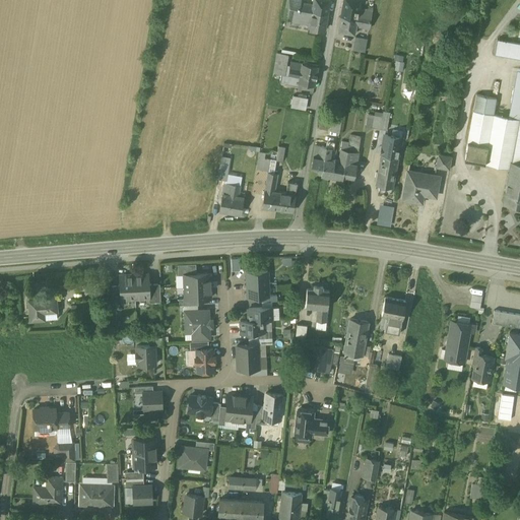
[(287,0),(286,7),(294,9),(295,9),(299,10),(299,9),(328,14),(330,0),(313,0),(313,5),(301,2),(301,0),(287,0)]
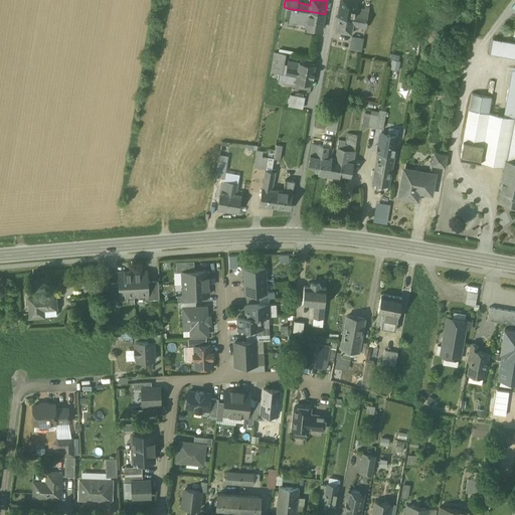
[(357,5),(341,2),(338,17),(354,19),(355,13),(357,5)]
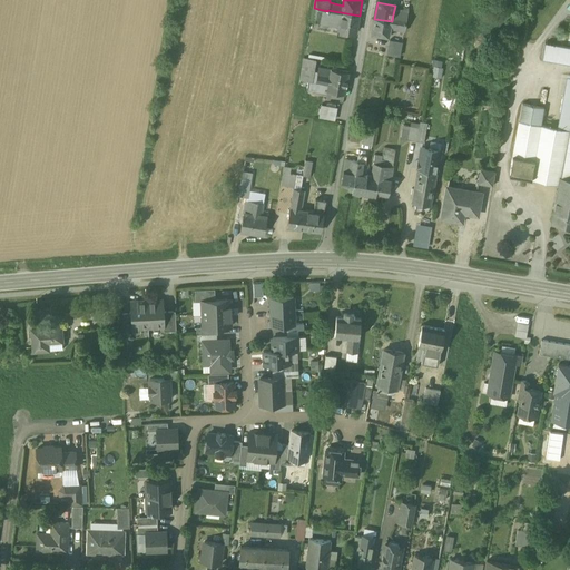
[(322,10),(314,8),(312,21),(318,22),(322,10)]
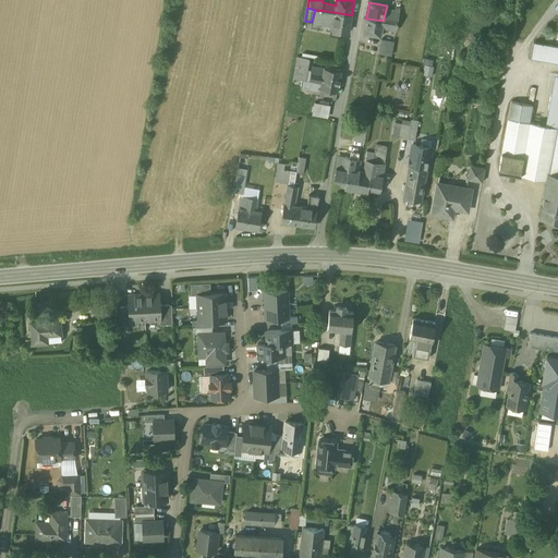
[(352,15),(320,10),(320,11),(316,10),(315,13),(316,14),(316,15),(319,16),(319,17),(334,20),(331,28),(349,32),(352,15)]
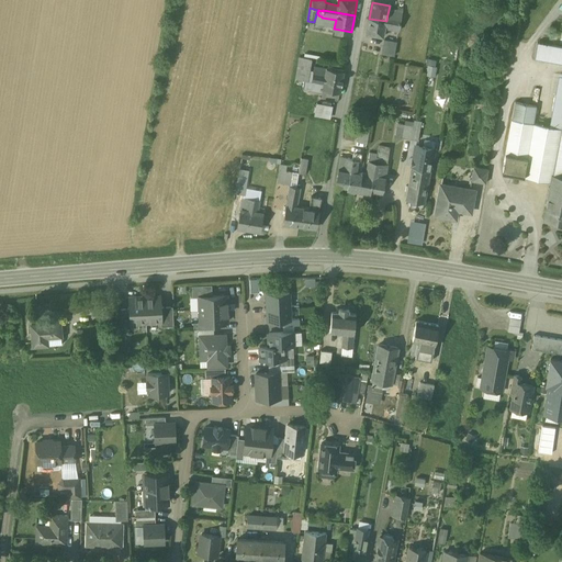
[(402,17),(388,14),(386,21),(401,23),(402,17)]
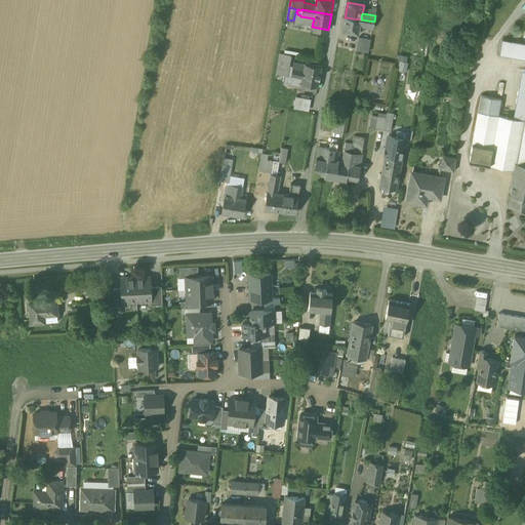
[(361,19),(345,17),(342,32),(358,35),(360,27),(361,19)]
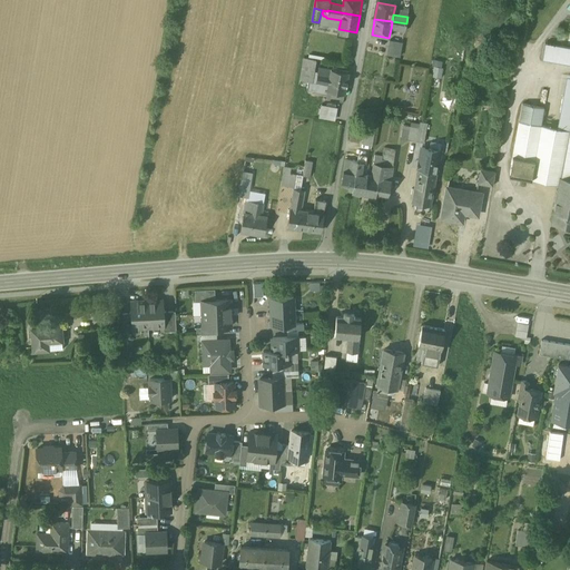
[(406,23),(392,21),(391,29),(405,31),(406,23)]
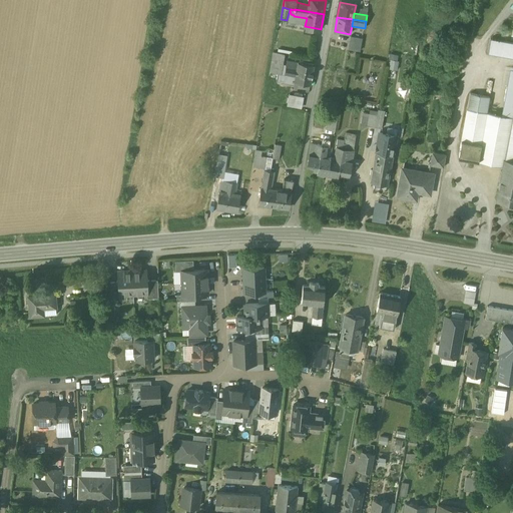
[(363,38),(351,36),(348,49),(360,51),(363,38)]
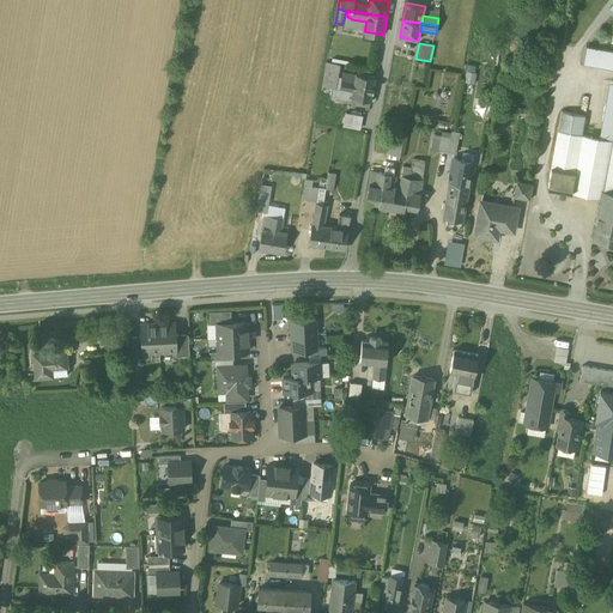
[(612,52),(587,47),(583,64),(612,68),(612,52)]
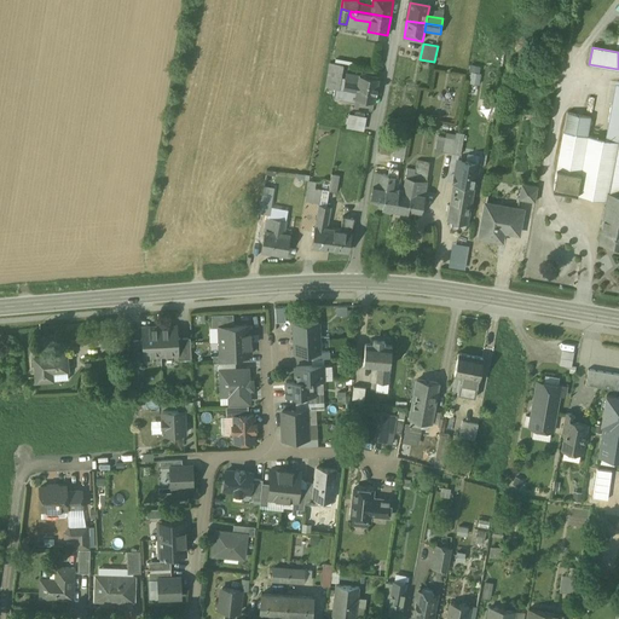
[(343,65),(330,63),(325,87),(340,90),(343,65)]
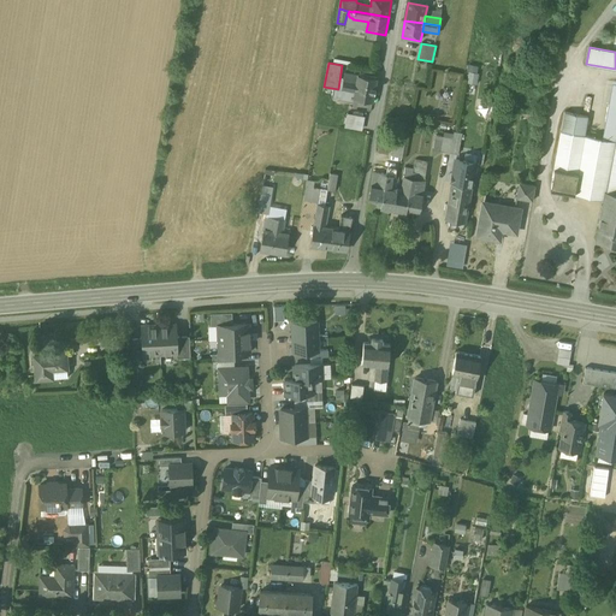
[(377,78),(345,72),(342,90),(355,93),(354,99),(373,102),(377,78)]
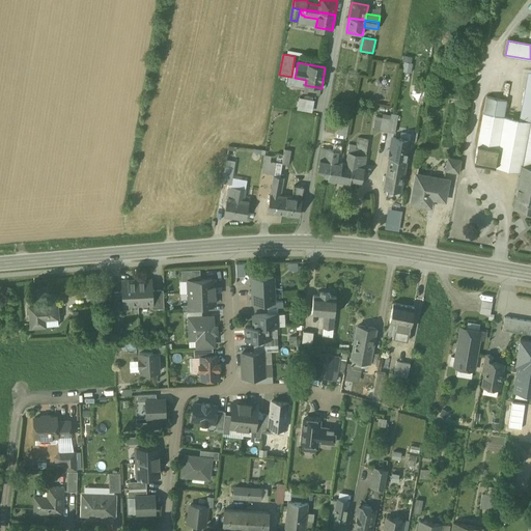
[(413,63),(402,62),(400,73),(412,74),(413,63)]
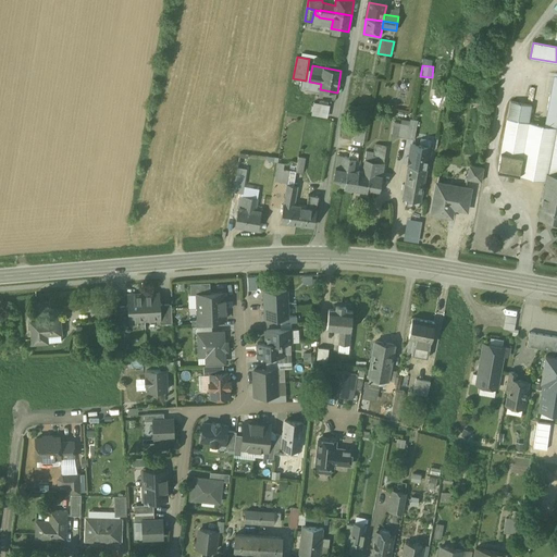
[(329,116),(331,103),(313,101),(312,115),(329,116)]
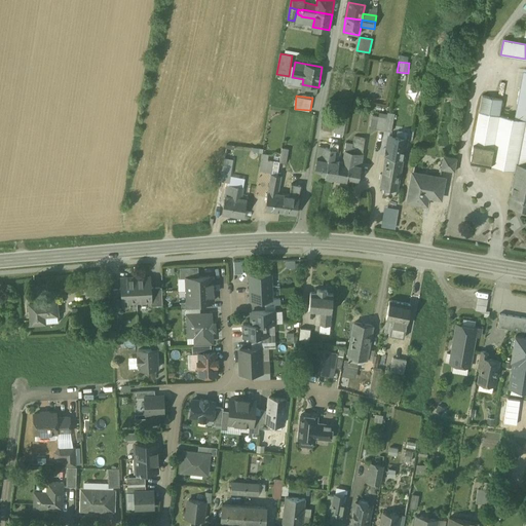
[(502,100),(482,97),(479,112),(499,116),(502,100)]
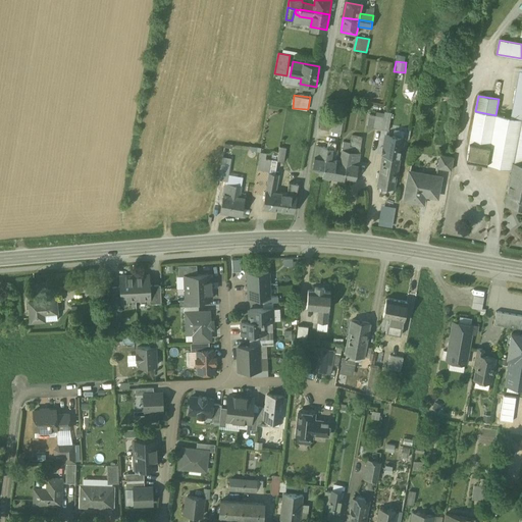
[(521,119),(496,115),(475,111),(470,144),(489,147),(486,165),(511,169),(513,162),(521,163),(521,119)]
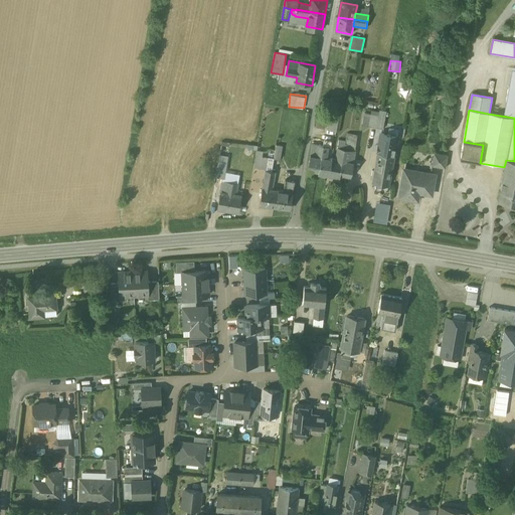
[(340,113),(332,111),(329,131),(337,132),(340,113)]
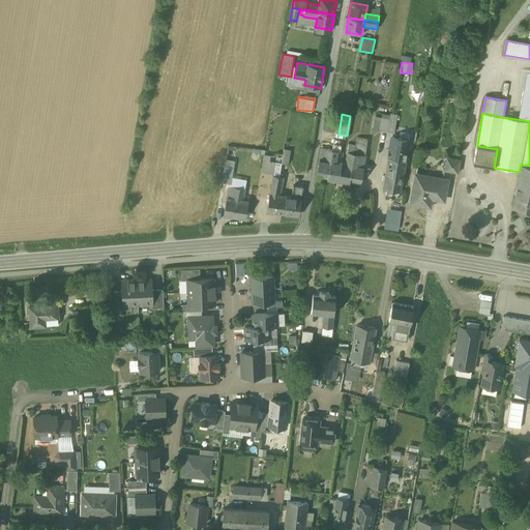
[(389,120),(375,117),(373,129),(387,131),(389,120)]
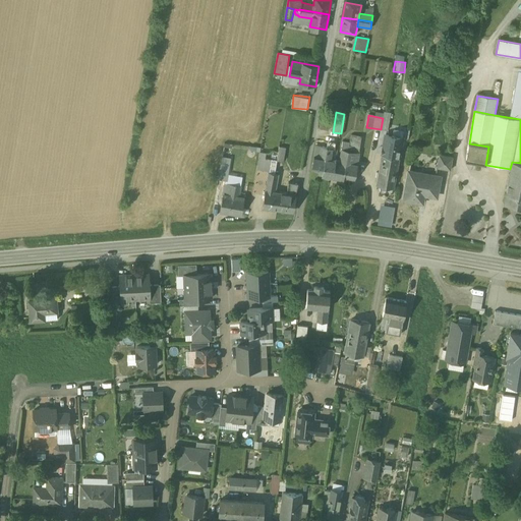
[(390,119),(383,118),(381,129),(388,131),(390,119)]
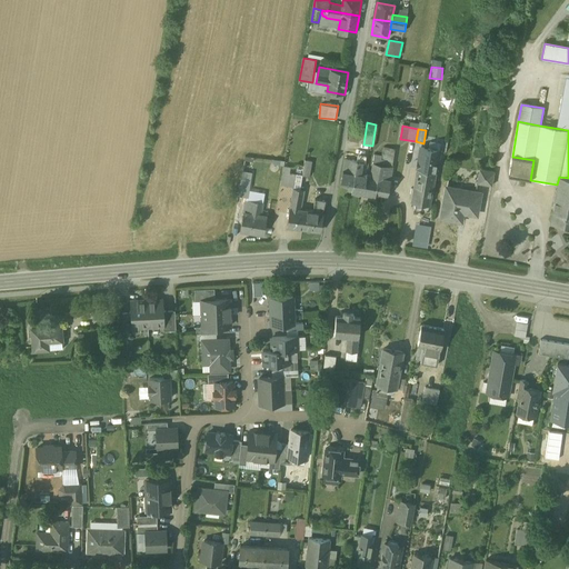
[(395,150),(383,148),(380,165),(392,167),(395,150)]
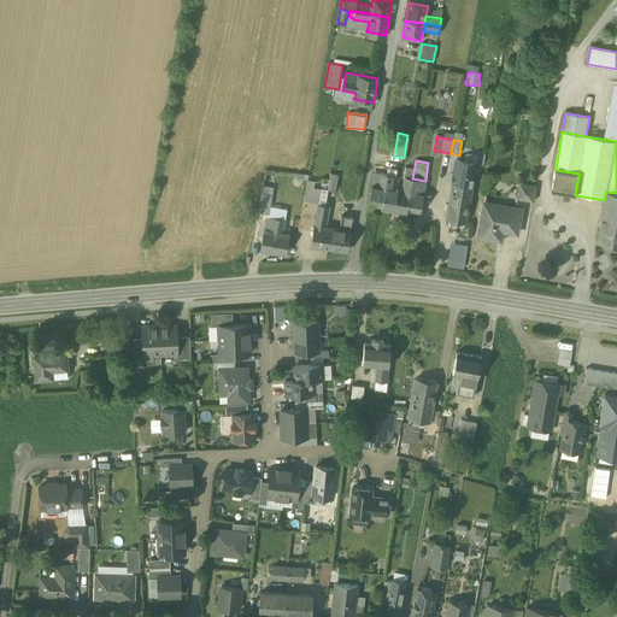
[(457,160),(453,184),(471,188),(476,164),(457,160)]
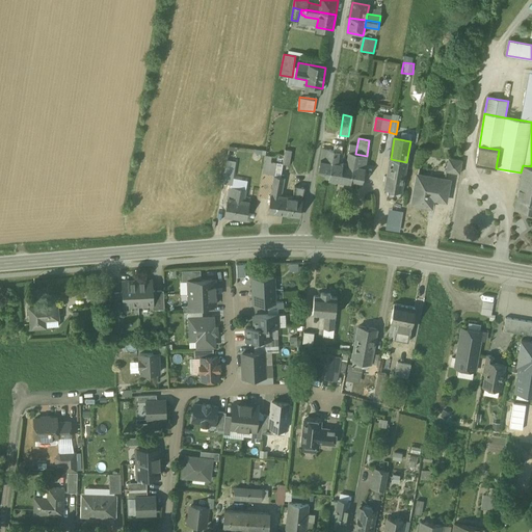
[(357,145),(350,144),(349,153),(355,154),(357,145)]
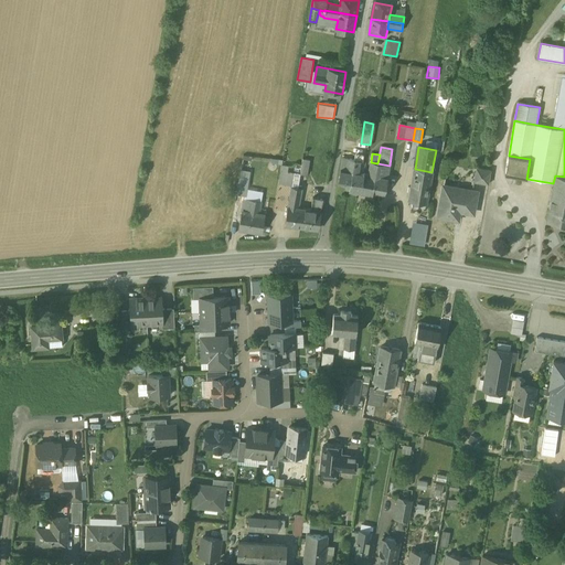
[(363,156),(355,155),(354,160),(350,191),(361,193),(364,174),(360,173),(363,156)]
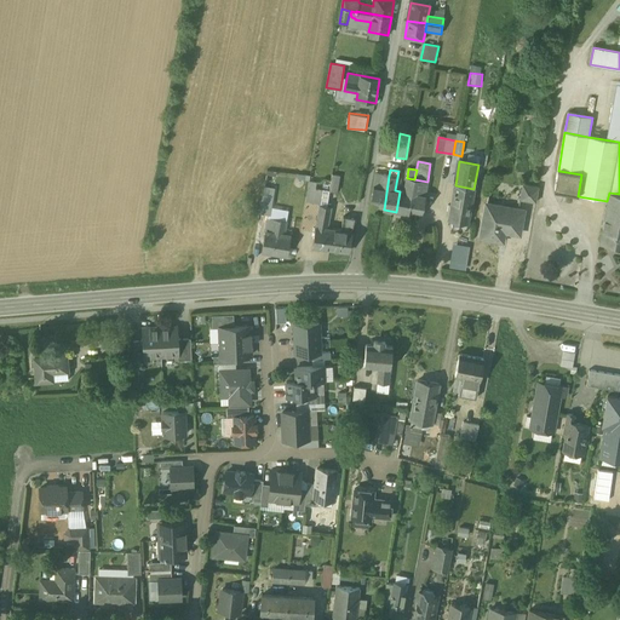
[(581,174),(558,171),(554,191),(578,196),(581,174)]
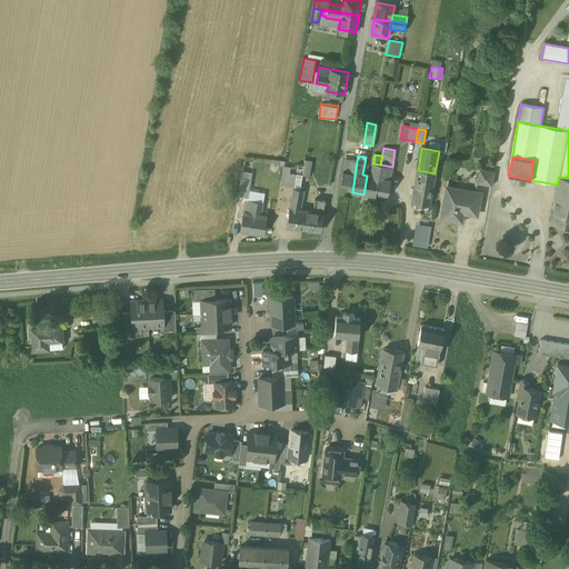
[(357,161),(346,159),(340,190),(352,192),(357,161)]
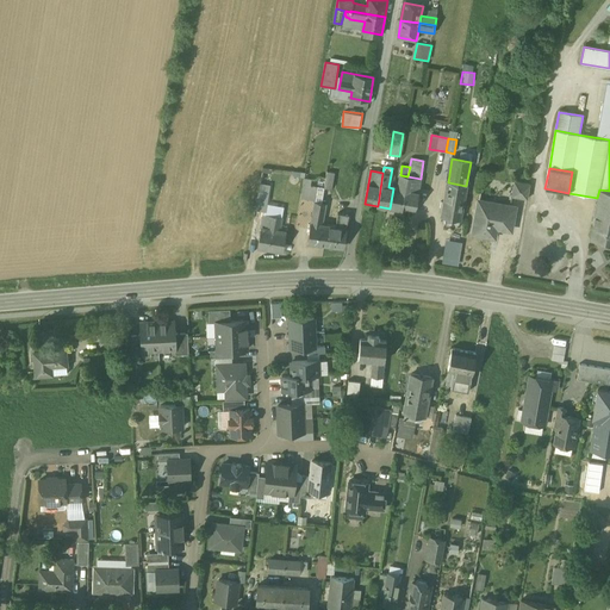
[(335,174),(327,173),(324,188),(332,190),(335,174)]
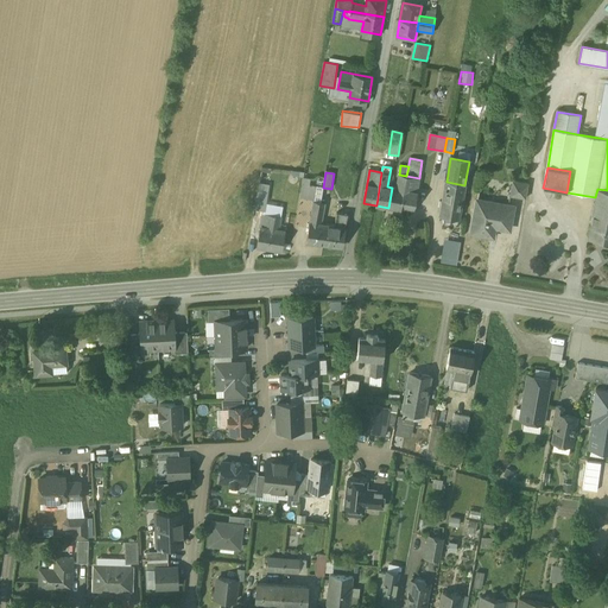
[(397,188),(392,188),(388,208),(400,209),(406,176),(399,175),(397,188)]
